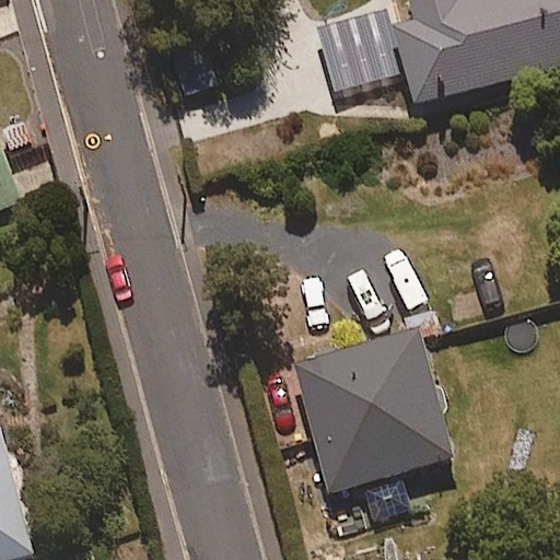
[(559,0),(406,0),(411,22),(397,25),(416,104),(559,68),(559,0)]
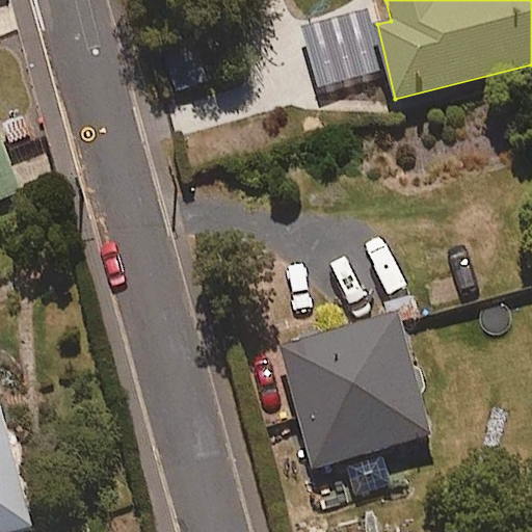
[(209,84),(200,42),(164,50),(174,91),(209,84)]
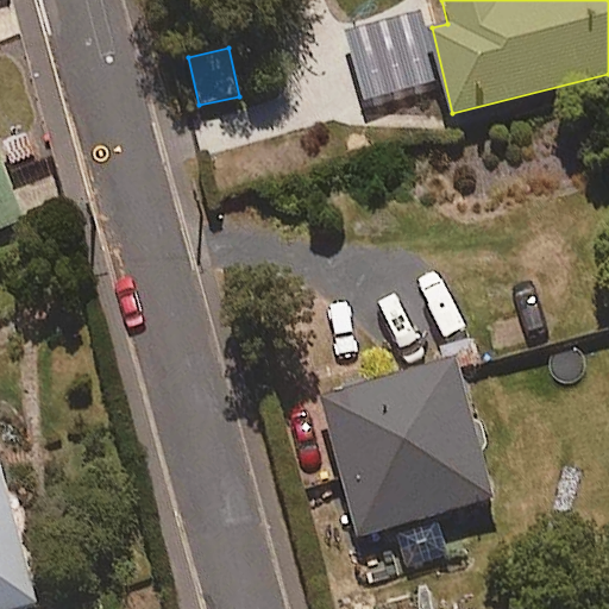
[(0,225),(23,217),(0,163),(0,225)]
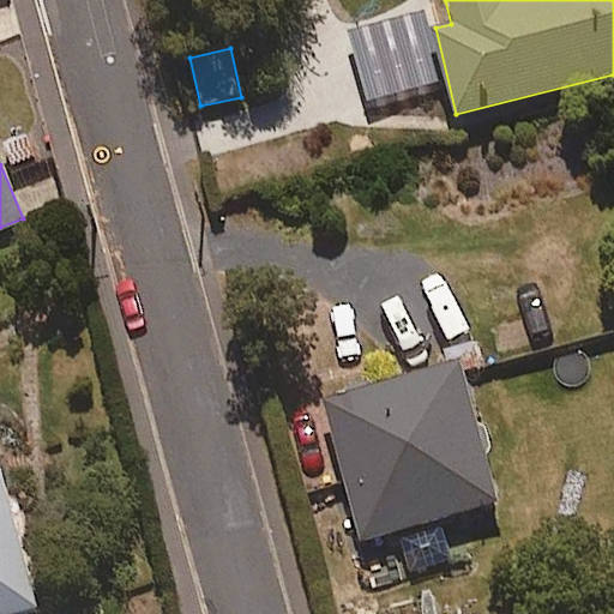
[(512,510),(468,353),(313,396),(359,554),(512,510)]
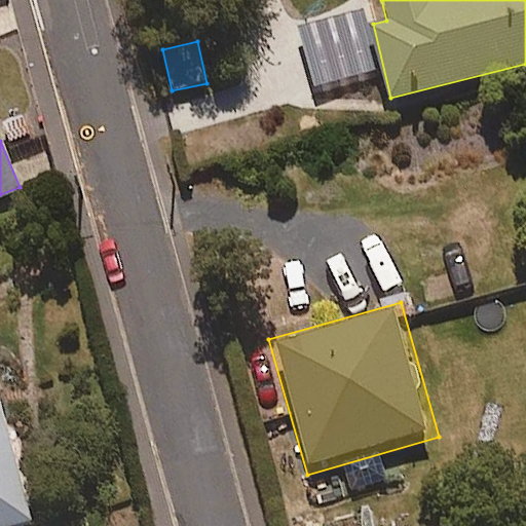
[(0,525),(4,525),(33,520),(0,392),(0,525)]
